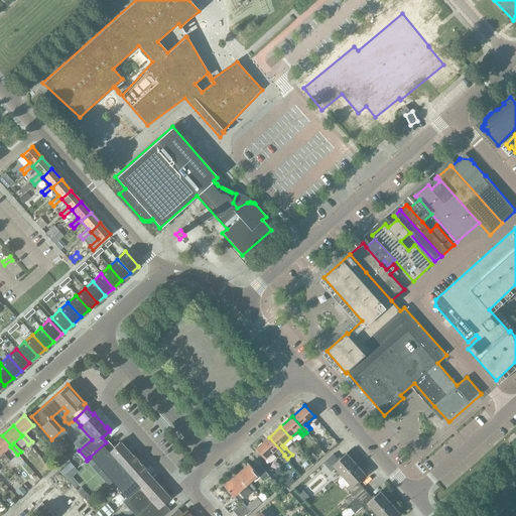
[(0,457),(6,465),(9,461),(2,453),(10,446),(11,445),(2,435),(0,436),(0,457)]
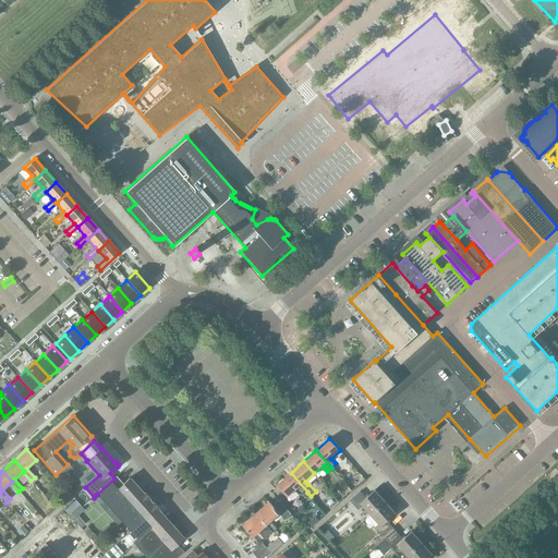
[(307,492),(291,473),(277,485),(288,497),(298,488),(304,495),(307,493),(307,492)]
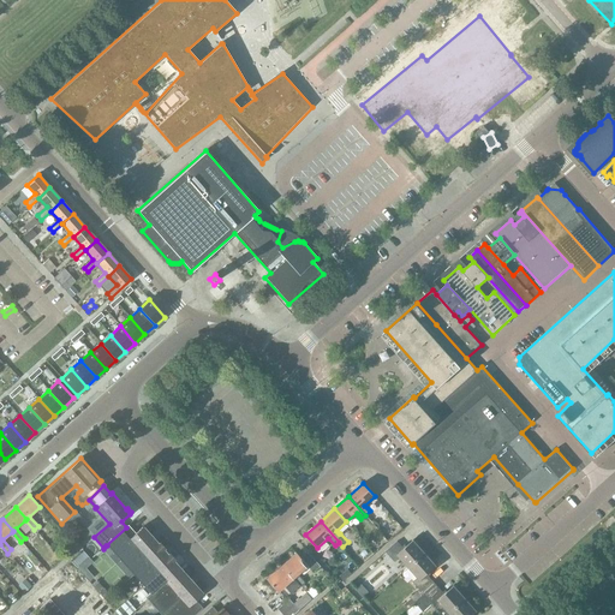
[(124,565),(153,538),(142,527),(136,533),(127,525),(126,527),(106,545),(107,545),(124,565)]
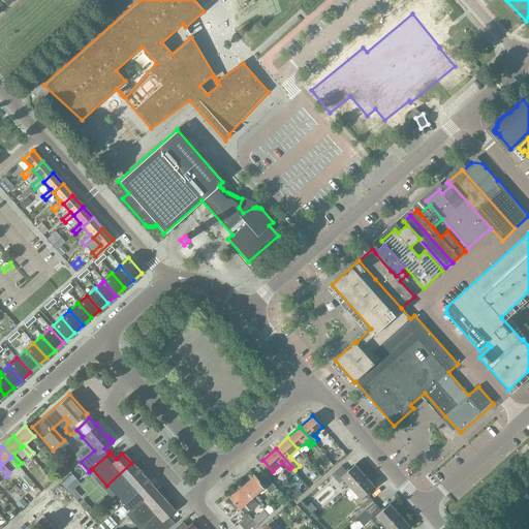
[(115,495),(139,473),(139,472),(141,471),(137,468),(136,469),(131,463),(106,486),(115,495)]
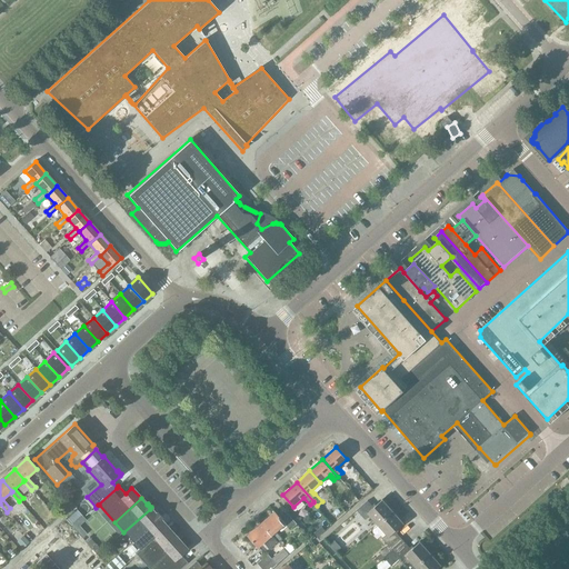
[(378,525),(393,511),(382,500),(373,508),(368,501),(357,510),(365,520),(370,516),(378,525)]
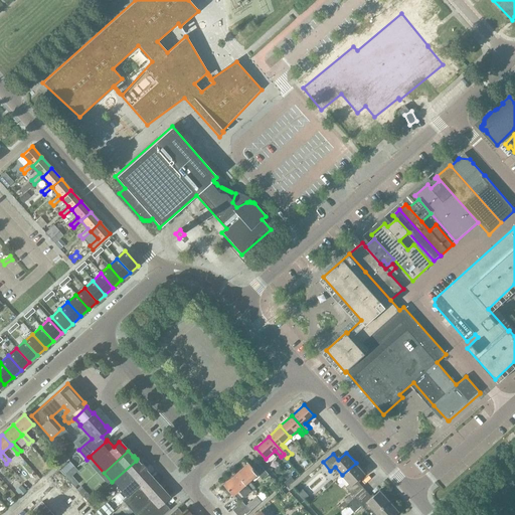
[(120,491),(144,470),(146,468),(143,465),(141,466),(136,461),(112,482),(120,491)]
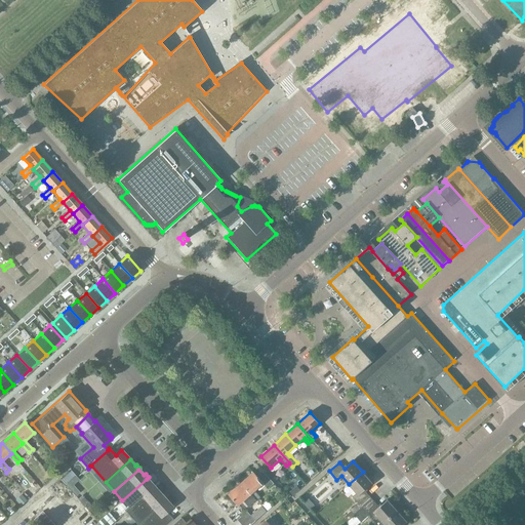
[(241,483),(256,500),(259,497),(254,491),(264,484),(268,489),(274,484),(263,471),(256,476),(253,472),(241,483)]
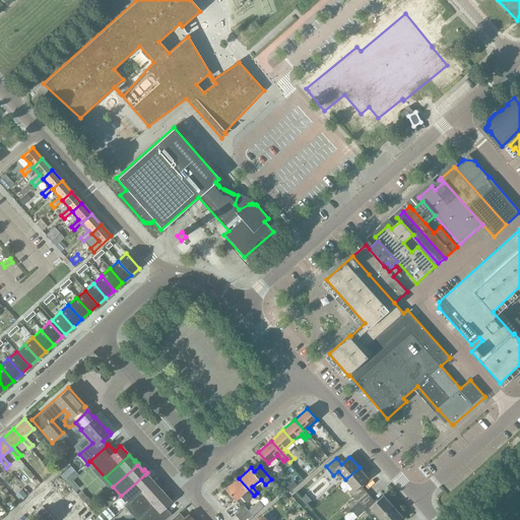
[(360,467),(345,479),(353,489),(349,493),(354,499),(347,505),(351,510),(359,503),(356,501),(367,492),(361,485),(370,478),(360,467)]
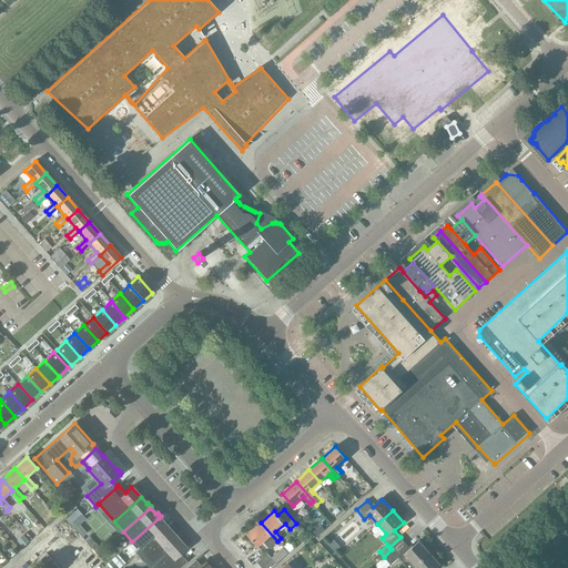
[(52,529),(60,523),(54,515),(47,521),(52,529)]
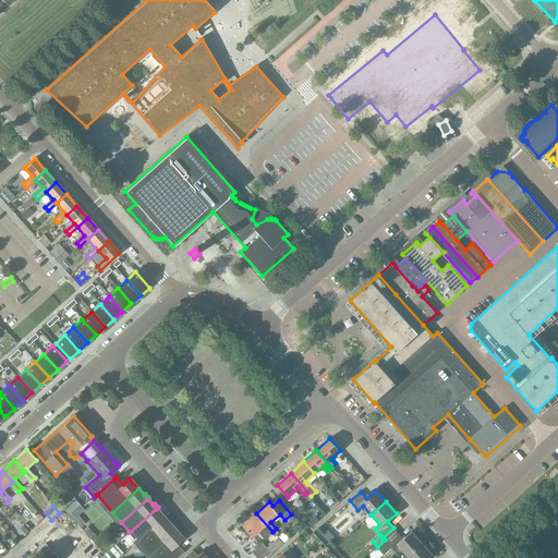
[(136,540),(137,540),(150,528),(154,530),(166,519),(156,509),(130,532),(136,540)]
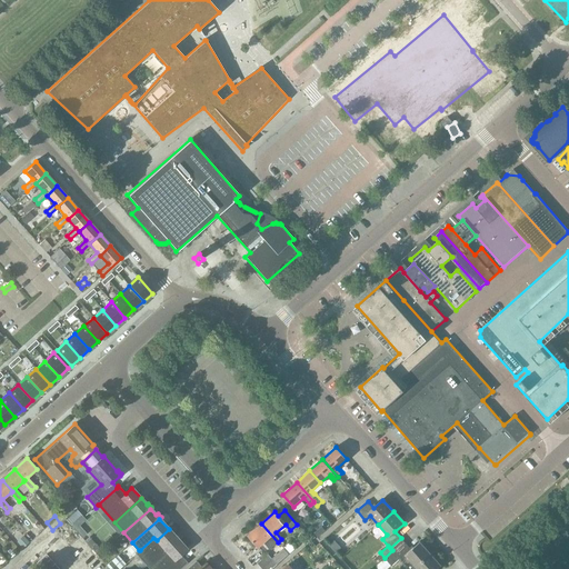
[(278,542),(261,523),(248,536),(259,548),(269,539),(275,546),(278,542)]
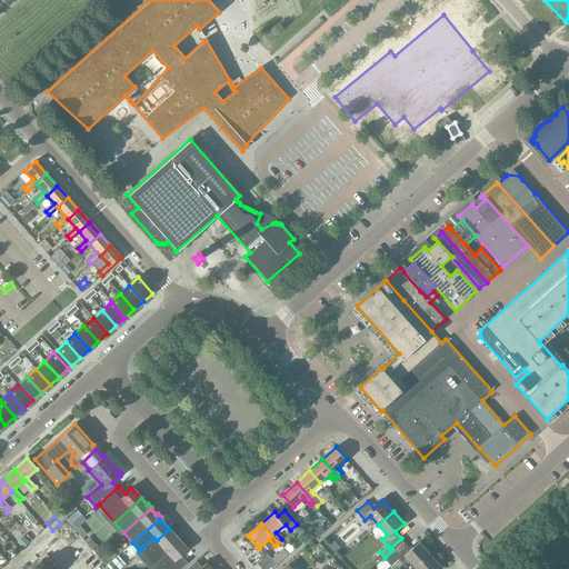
[(140,550),(139,550),(135,555),(147,567),(178,539),(169,529),(157,540),(153,538),(140,550)]
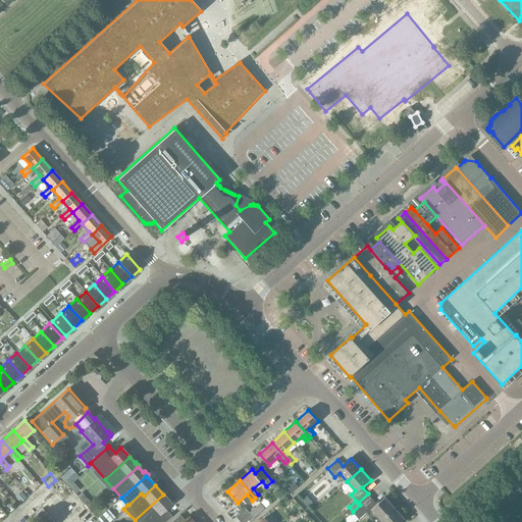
[(57,497),(61,501),(70,492),(66,488),(57,497)]
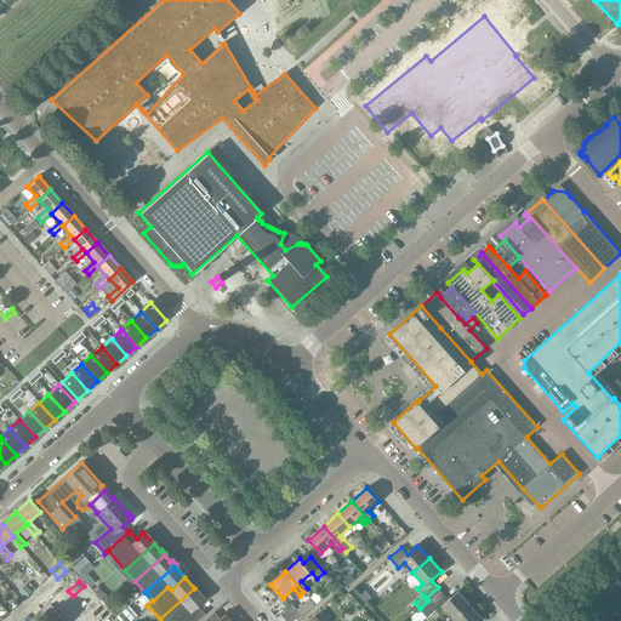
[(84,586),(73,596),(78,600),(89,591),(84,586)]
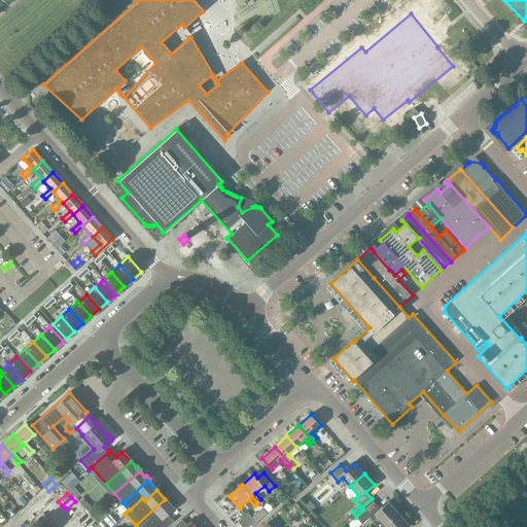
[(361,507),(363,510),(365,512),(376,503),(372,498),(361,507)]
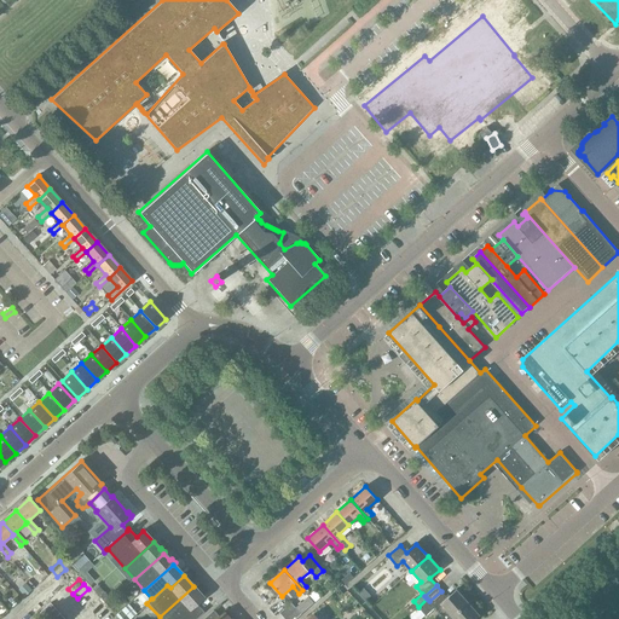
[(194,586),(160,617),(161,618),(196,618),(203,613),(196,605),(203,599),(194,586)]
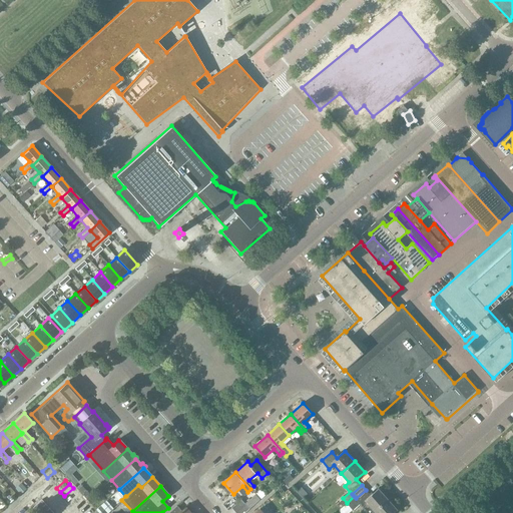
[(68,500),(77,492),(73,488),(64,496),(68,500)]
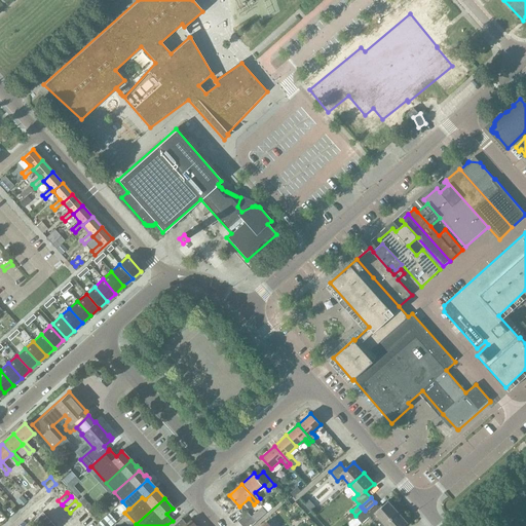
[(388,500),(380,509),(375,502),(365,511),(363,509),(355,516),(363,524),(370,517),(372,520),(377,516),(384,524),(399,512),(388,500)]
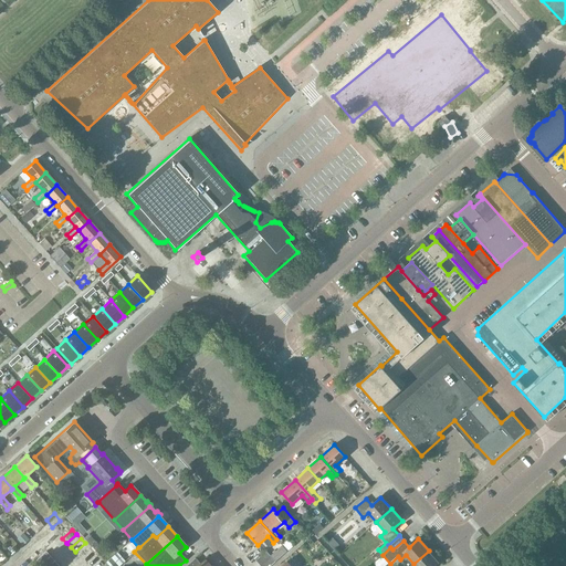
[(75,552),(79,557),(88,548),(85,543),(75,552)]
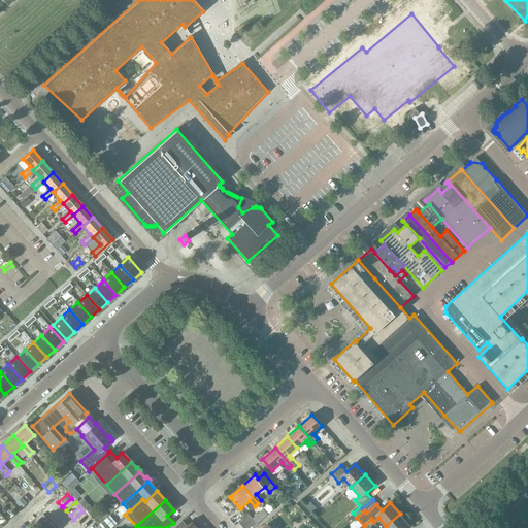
[(266,513),(272,519),(277,513),(271,507),(266,513)]
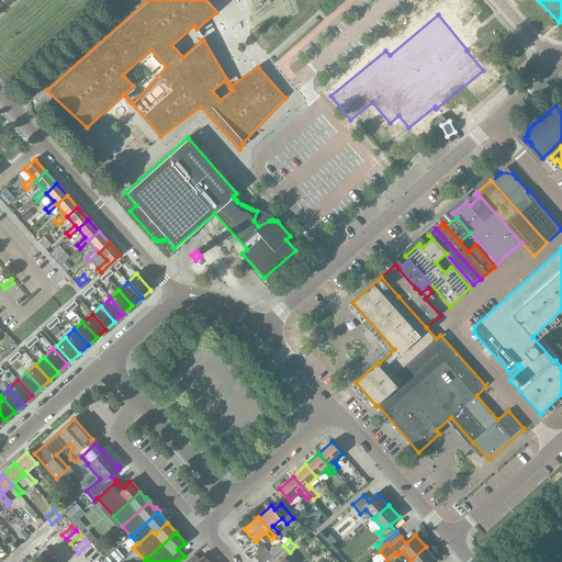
[(92,549),(88,544),(78,553),(82,558),(92,549)]
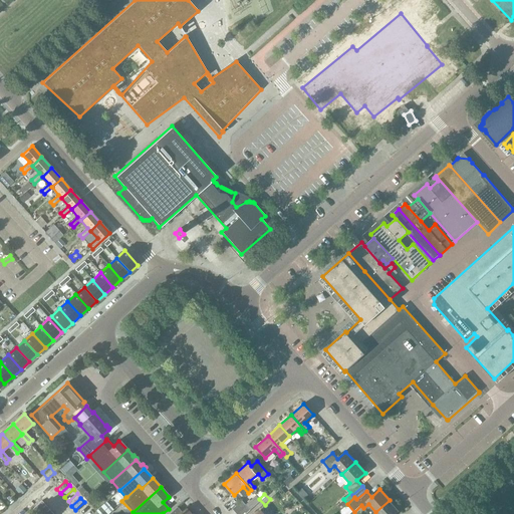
[(246,505),(242,500),(232,509),(237,513),(246,505)]
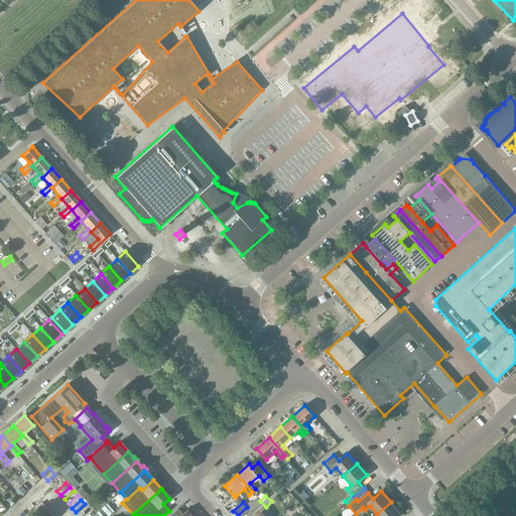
[(396,515),(400,513),(391,502),(377,514),(378,515),(396,515)]
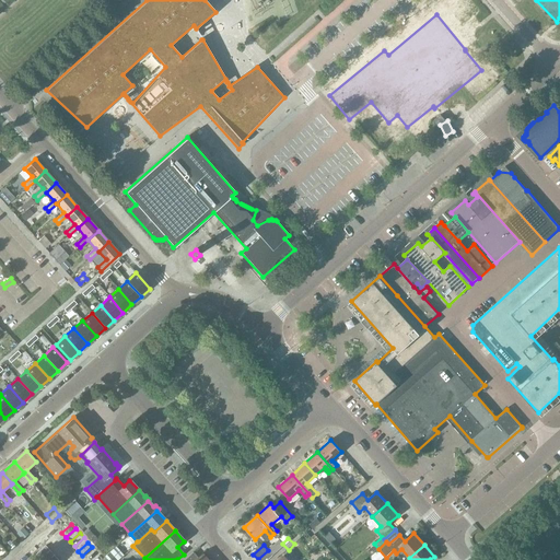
[(46,547),(36,556),(41,559),(49,551),(46,547)]
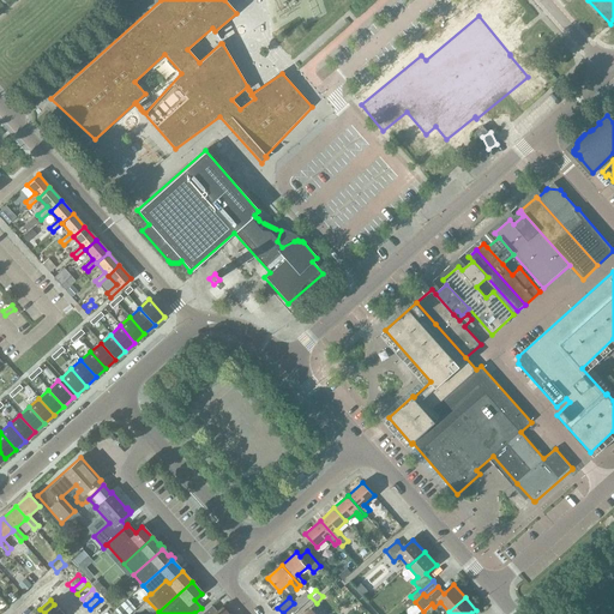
[(90,609),(95,613),(106,605),(101,600),(90,609)]
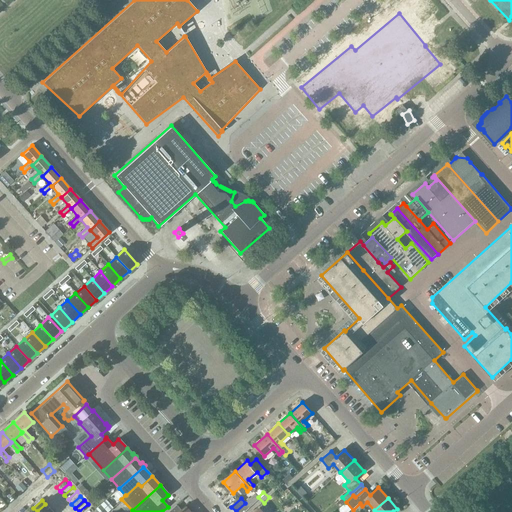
[(245,503),(236,511),(235,511),(244,511),(249,508),(245,503)]
